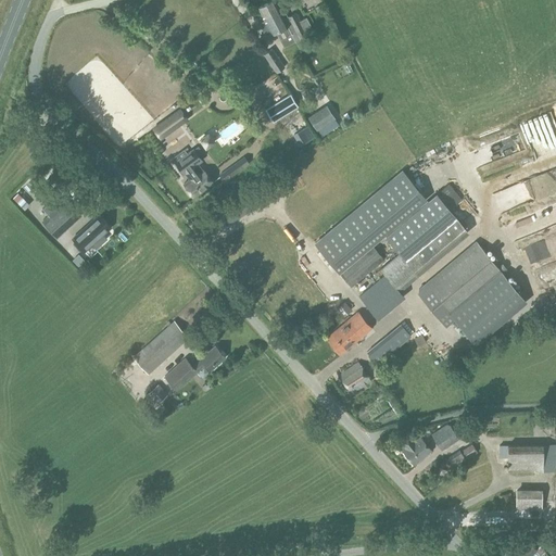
[(274,0),(273,0),(258,8),(263,16),(270,12),(275,21),(283,16),(295,41),(298,40),(297,38),(299,37),(299,38),(306,35),(306,34),(313,30),(306,17),(300,21),(295,13),(288,17),(287,17),(282,9),(280,11),(274,0)]
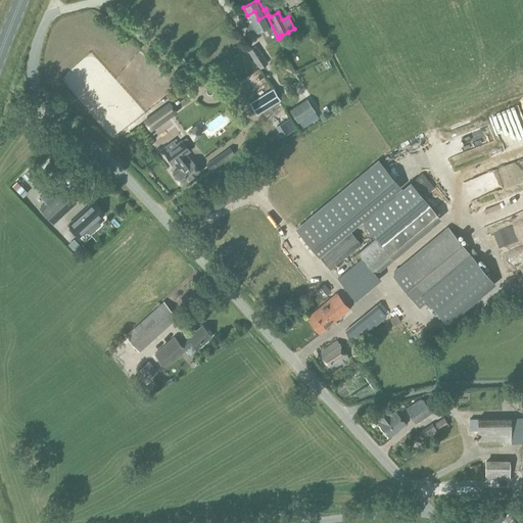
[(249,19),(244,22),(250,33),(255,31),(255,32),(262,29),(266,36),(274,32),(267,15),(258,19),(254,11),(247,15),(249,19)]
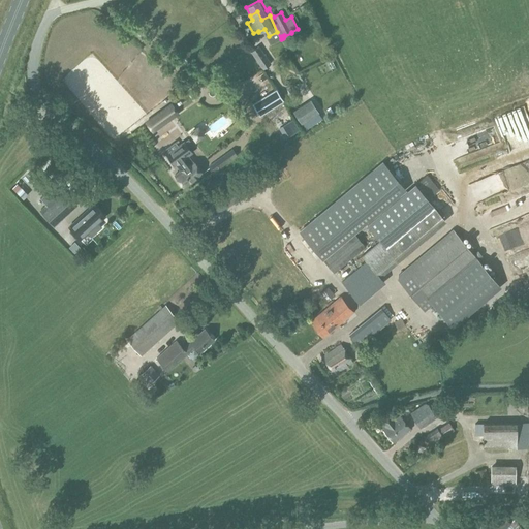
[(259,45),(251,52),(262,69),(271,64),(259,45)]
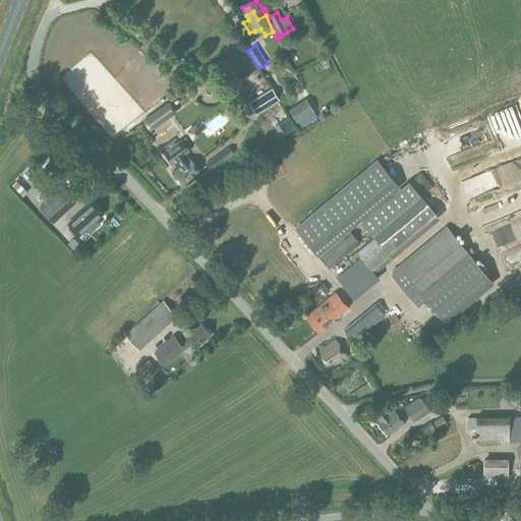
[(256,114),(258,113),(275,103),(280,100),(272,88),(248,102),(256,114)]
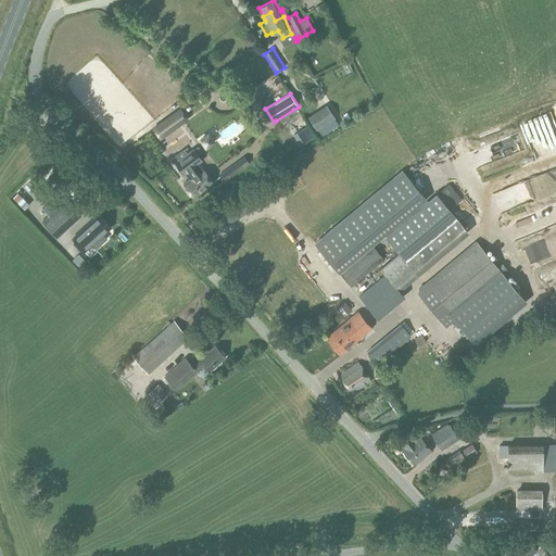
[(327,106),(310,117),(321,137),(340,125),(336,118),(336,119),(327,106)]
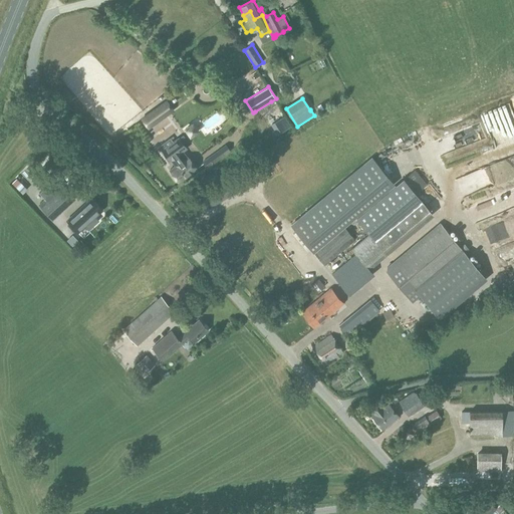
[(167,99),(141,118),(149,130),(175,110),(167,99)]
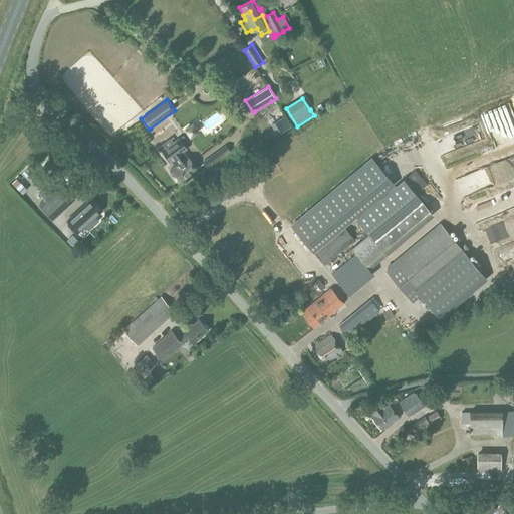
[(277,135),(285,130),(278,119),(271,123),(277,135)]
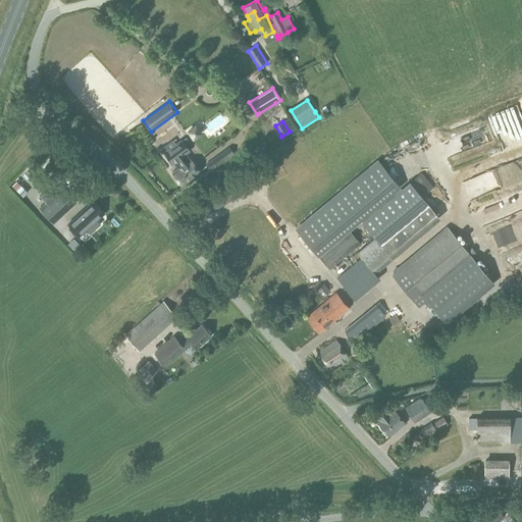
[(210,126),(212,135),(223,131),(220,123),(210,126)]
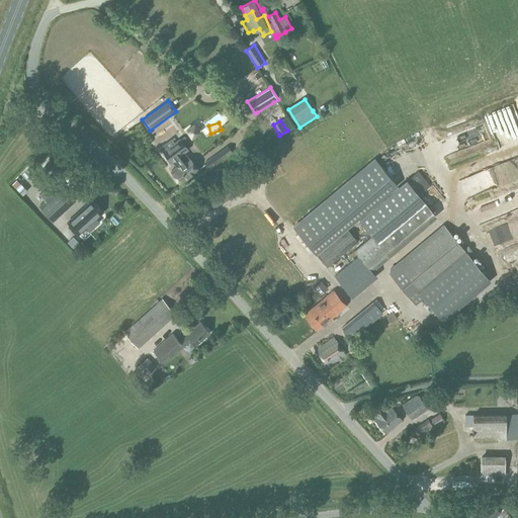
[(182,154),(187,150),(184,145),(188,141),(184,136),(163,151),(171,162),(172,161),(176,167),(171,171),(181,183),(198,171),(188,158),(187,159),(182,154)]
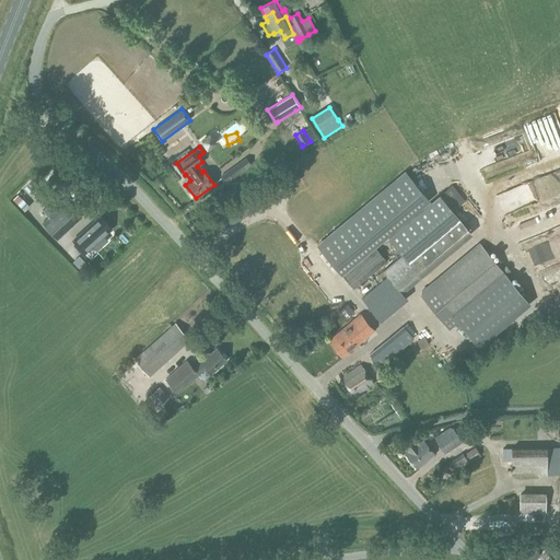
[(45,168),(51,175),(58,168),(51,162),(45,168)]
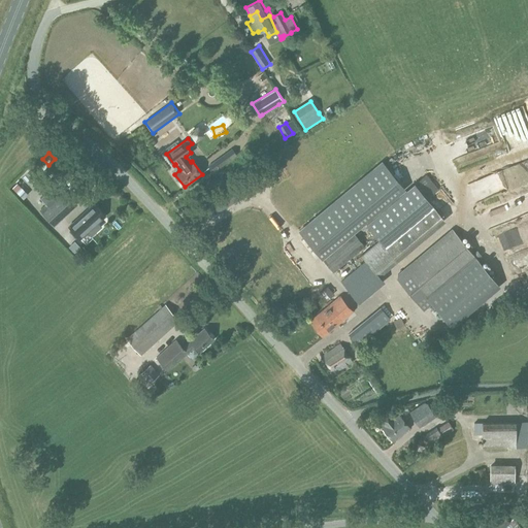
[(223,165),(218,159),(207,166),(212,172),(223,165)]
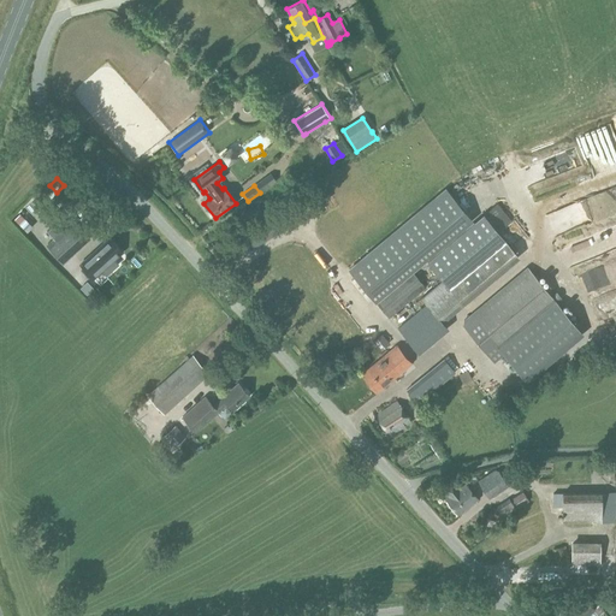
[(84,202),(70,188),(57,201),(71,214),(84,202)]
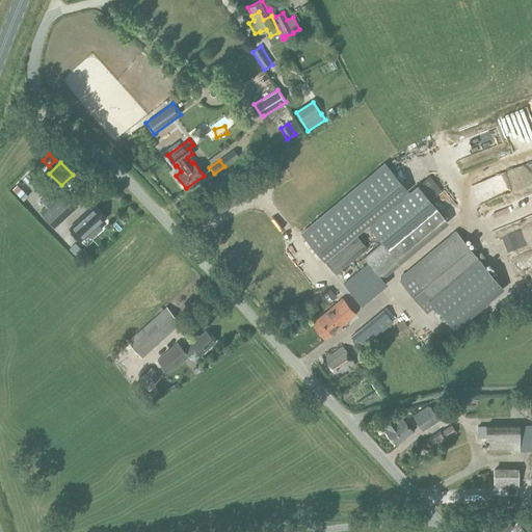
[(286,170),(281,162),(270,170),(274,178),(286,170)]
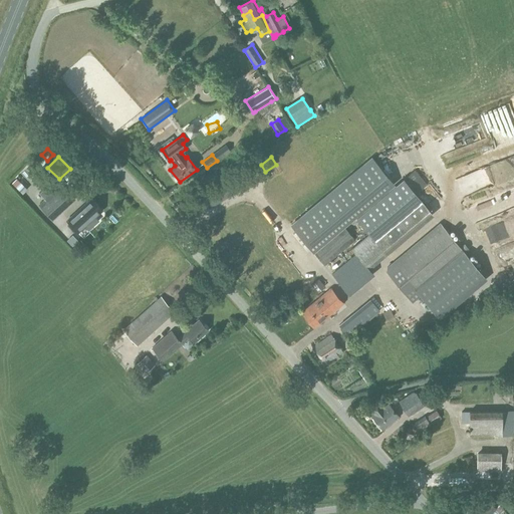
[(503,166),(495,167),(498,179),(513,175),(513,157),(501,161),(503,166)]
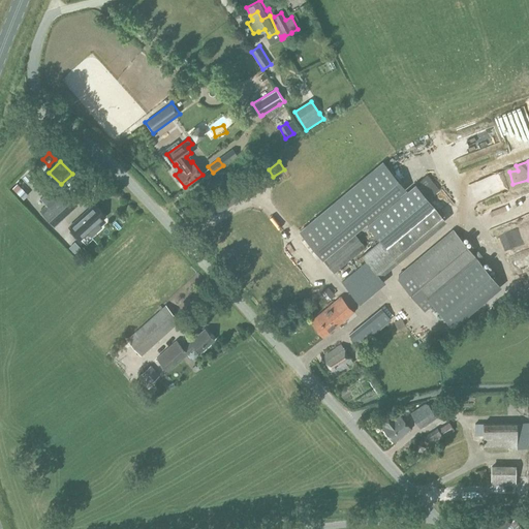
[(400,184),(382,163),(342,196),(301,231),(318,253),(400,184)]
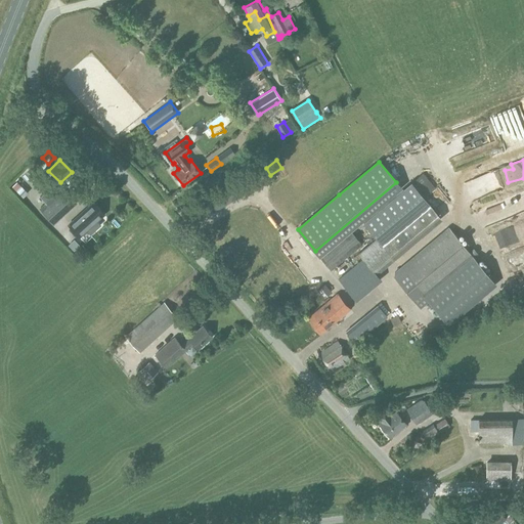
[(20,172),(16,178),(25,183),(29,178),(20,172)]
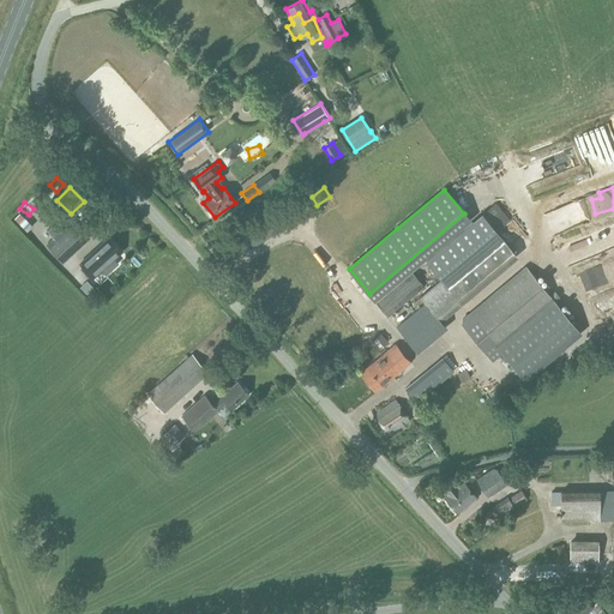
[(56,220),(42,229),(48,239),(64,229),(56,220)]
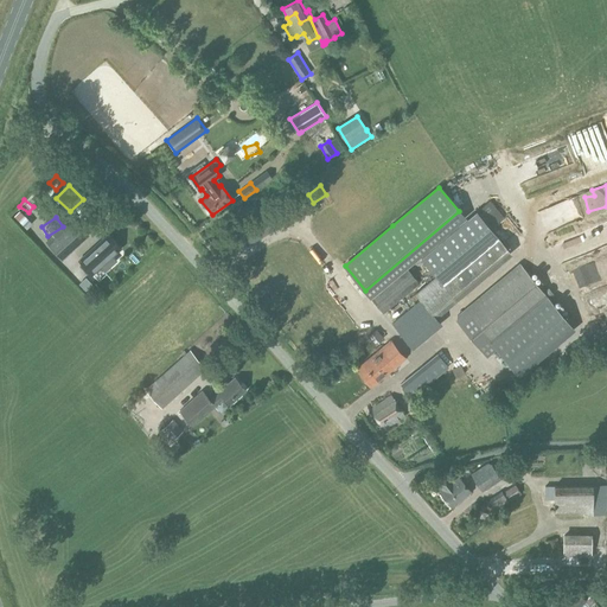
[(75,221),(50,244),(62,259),(85,236),(87,234),(75,221)]
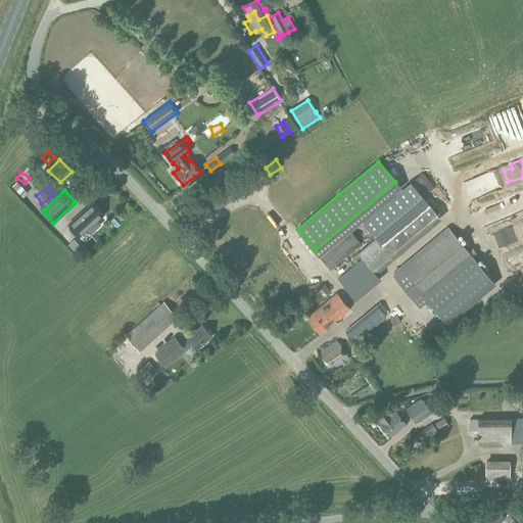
[(93,202),(68,224),(80,236),(87,230),(85,228),(95,220),(96,221),(104,214),(93,202)]
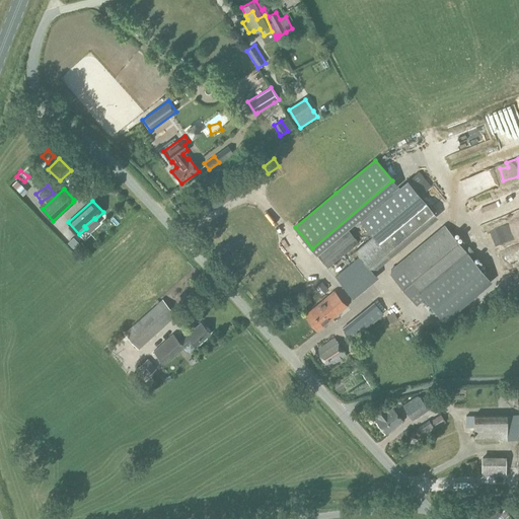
[(425,299),(425,298),(472,258),(444,224),(391,269),(390,273),(417,304),(424,298),(425,299)]
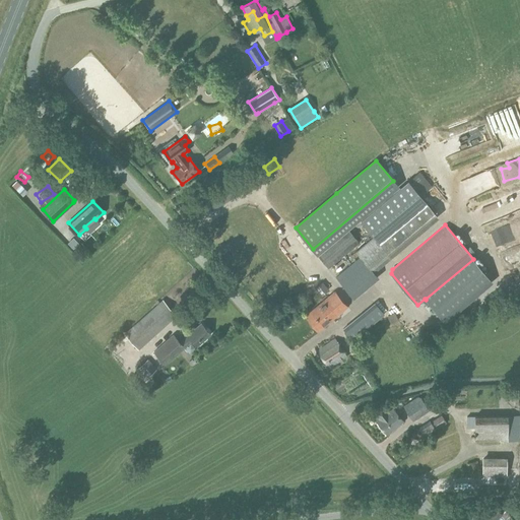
[(347,229),(316,254),(328,268),(360,243),(347,229)]
